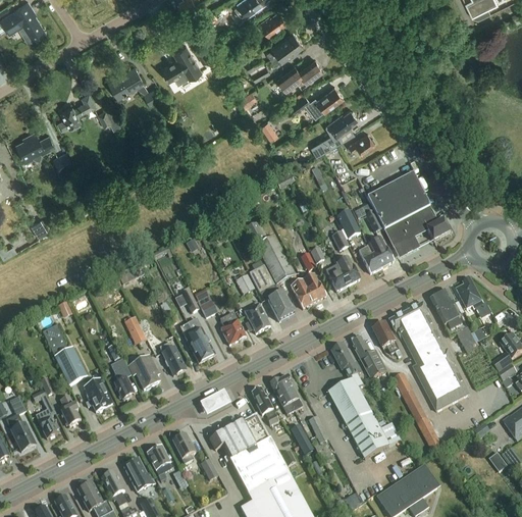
[(32,6),(34,5),(30,0),(25,0),(15,7),(1,16),(10,30),(23,20),(34,36),(46,29),(32,6)]
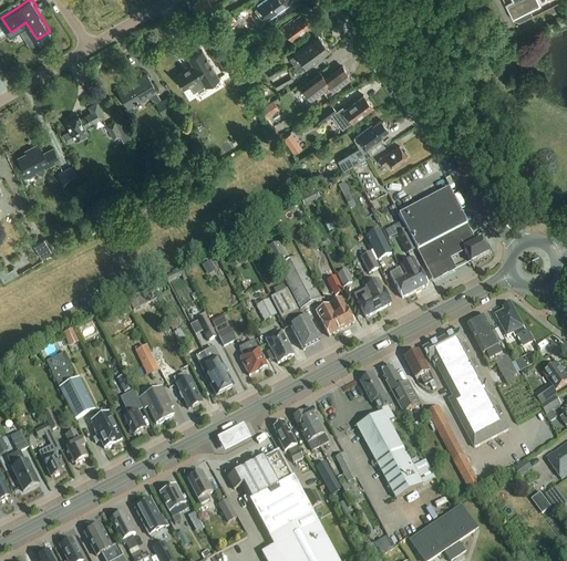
[(197,0),(195,1),(202,10),(215,1),(214,0),(197,0)]
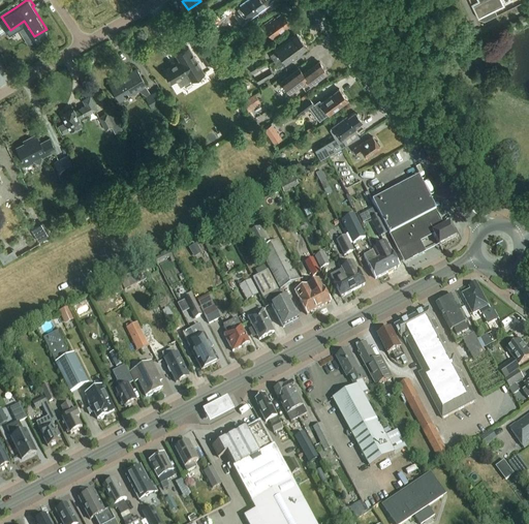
[(246,0),(254,10),(269,0),(246,0)]
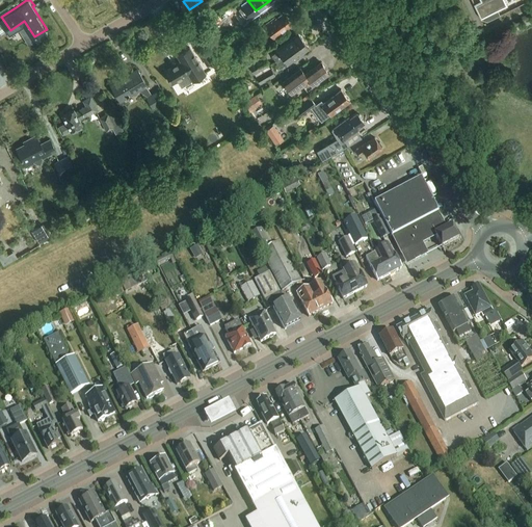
[(475,0),(483,15),(488,17),(501,10),(499,5),(508,0),(475,0)]
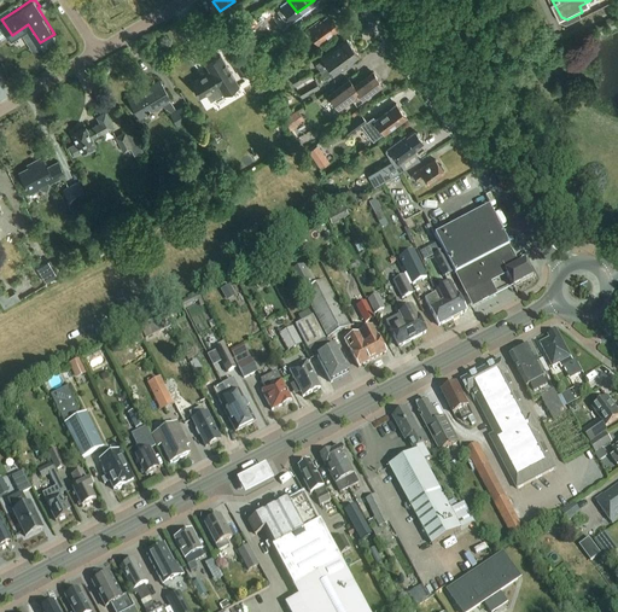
[(242,10),(238,3),(220,13),(223,19),(242,10)]
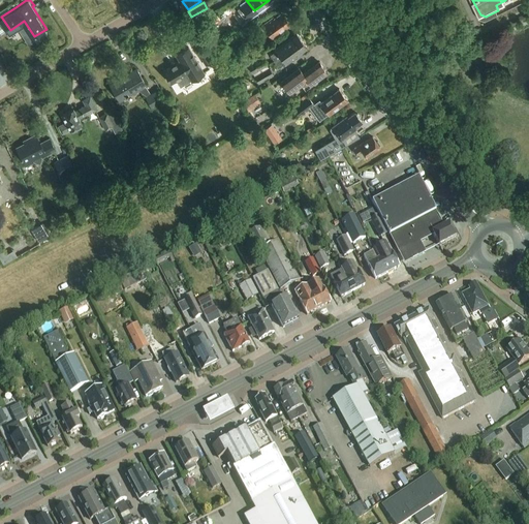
[(283,7),(275,13),(274,12),(263,21),(273,33),(291,19),(283,7)]
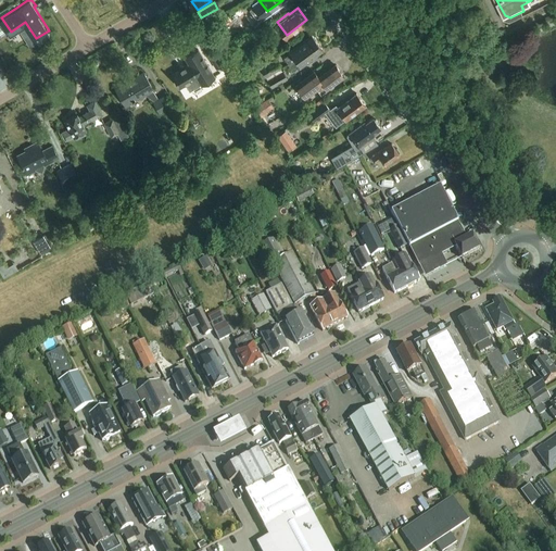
[(248,32),(252,38),(264,29),(258,23),(248,32)]
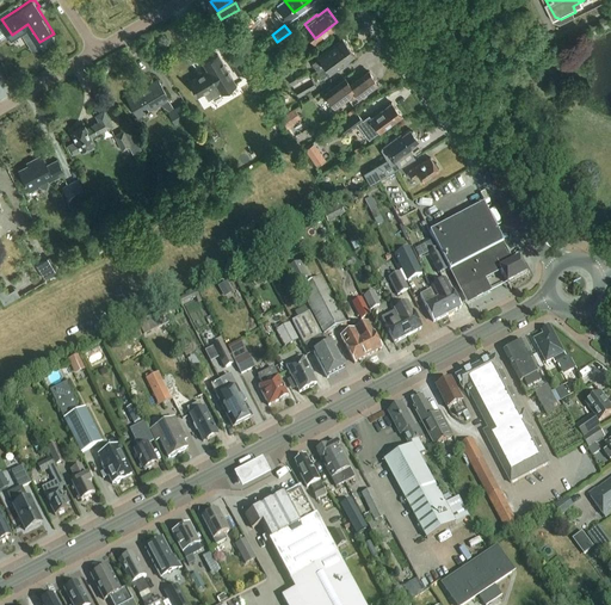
[(318,65),(351,41),(345,32),(319,51),(319,53),(313,57),(318,65)]
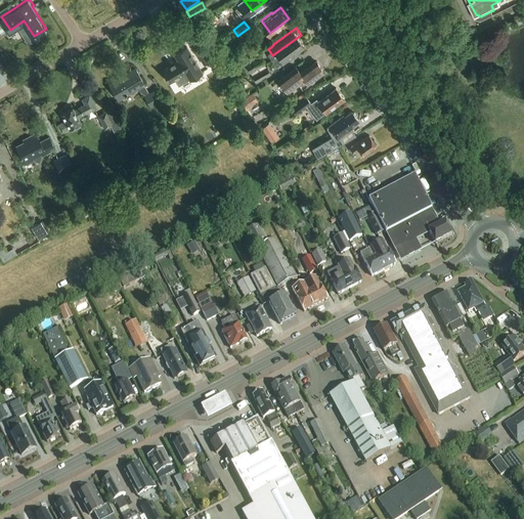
[(306,42),(301,35),(272,55),(277,61),(282,57),(284,58),(306,42)]
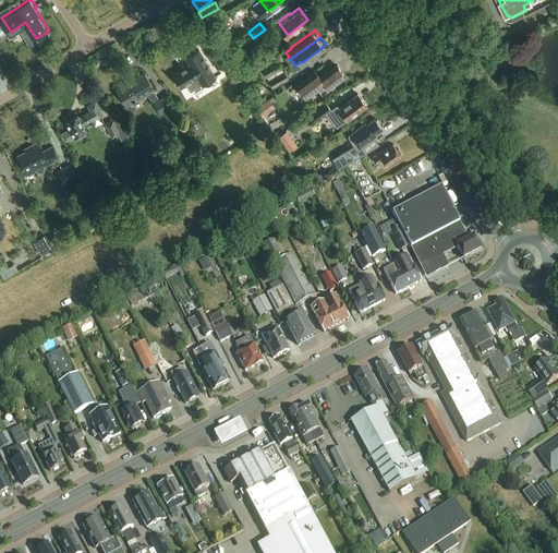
[(181,82),(189,77),(193,84),(194,85),(203,79),(204,80),(217,72),(199,44),(186,52),(191,59),(173,70),(181,82)]
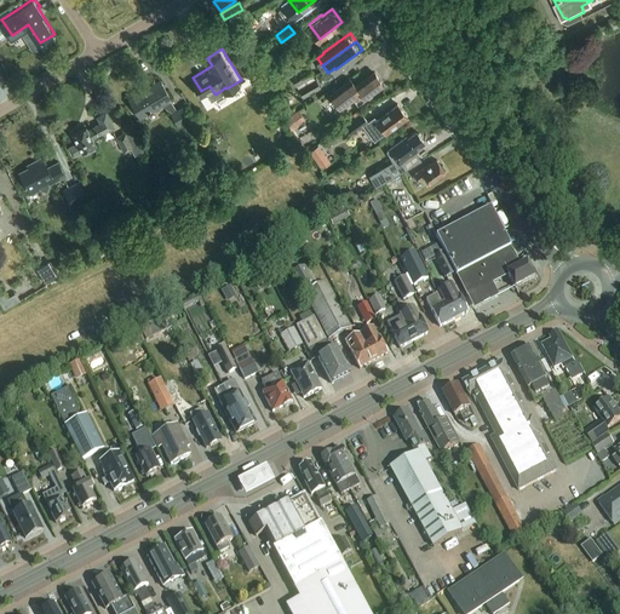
[(240,49),(231,55),(241,72),(251,67),(240,49)]
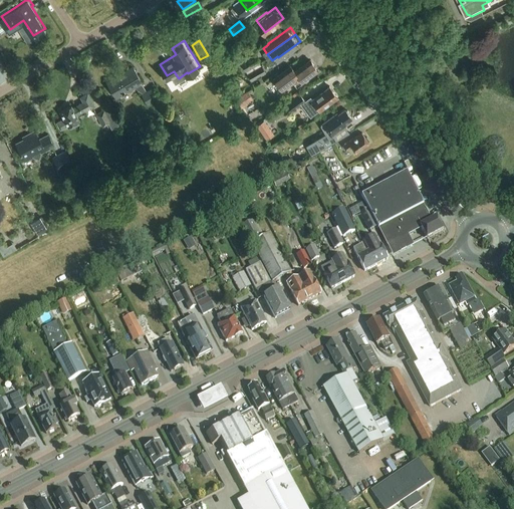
[(274,74),(282,85),(294,77),(297,81),(318,65),(311,56),(296,67),(292,61),(274,74)]
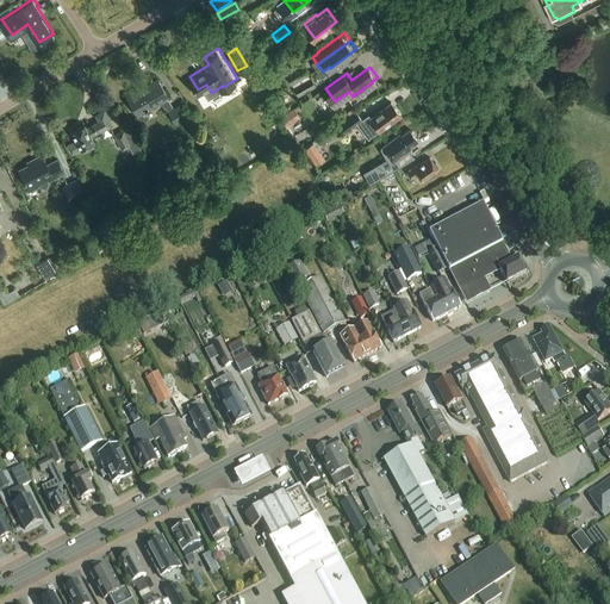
[(316,81),(309,69),(292,79),(299,91),(316,81)]
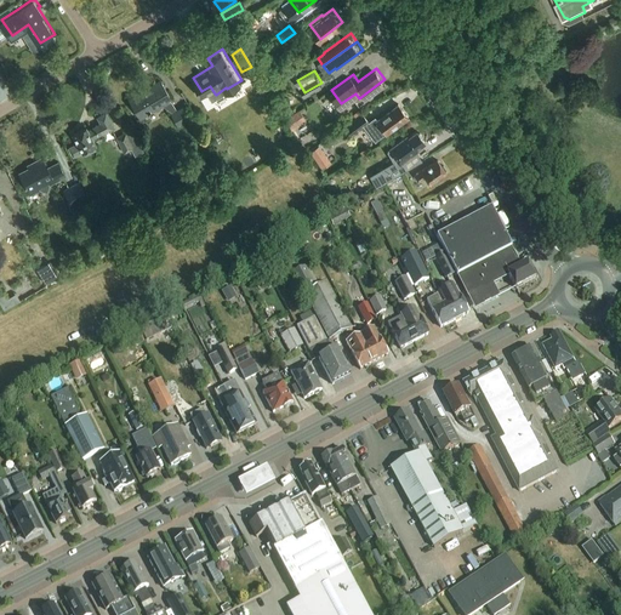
[(172,95),(161,74),(130,92),(141,113),(164,100),(174,108),(172,108),(178,119),(194,110),(188,100),(177,106),(172,95)]
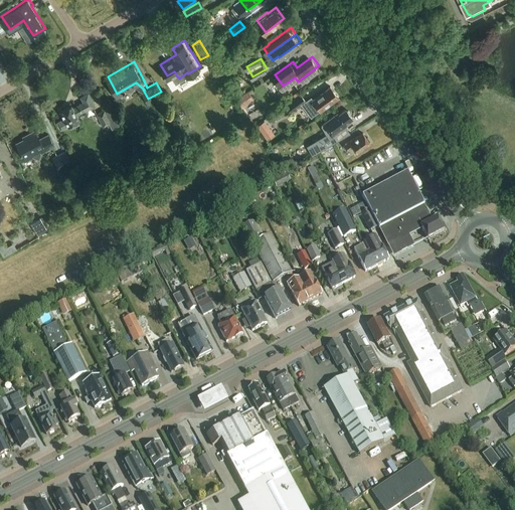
[(331,82),(313,96),(312,94),(307,97),(301,90),(288,100),(294,108),(303,101),(312,113),(321,106),(321,107),(339,94),(331,82)]
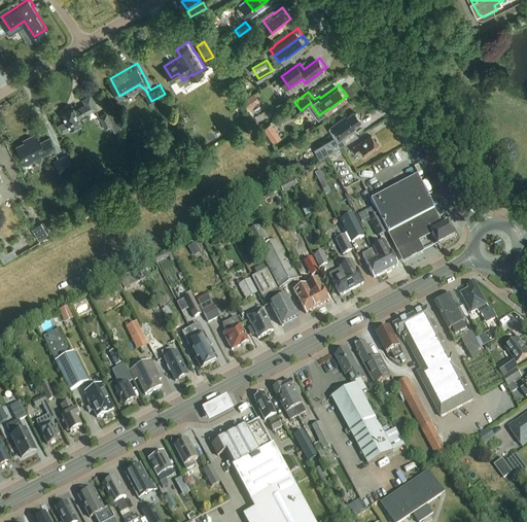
[(258,97),(253,89),(241,97),(247,106),(253,102),(252,101),(258,97)]
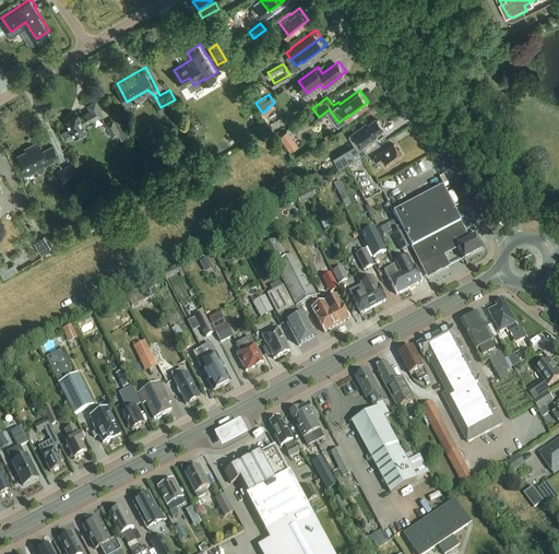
[(83,120),(95,114),(104,109),(96,96),(88,101),(92,106),(80,113),(79,110),(67,117),(71,125),(62,128),(67,137),(76,131),(78,133),(86,129),(85,127),(86,126),(83,120)]
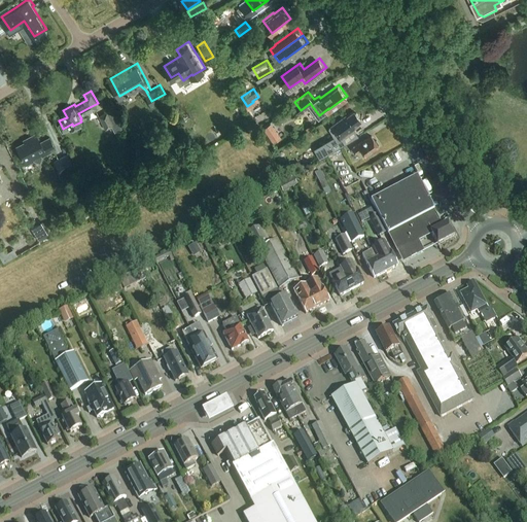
[(100,111),(106,126),(114,122),(113,119),(118,116),(113,106),(108,109),(108,108),(100,111)]
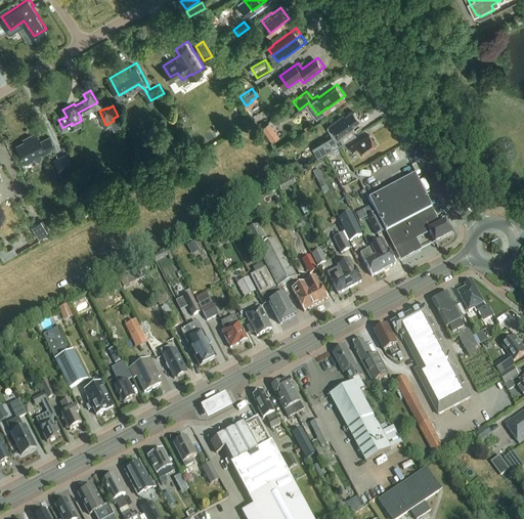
[(355,107),(353,107),(352,106),(345,112),(344,111),(330,121),(338,133),(353,122),(352,121),(359,116),(356,112),(356,110),(355,107)]
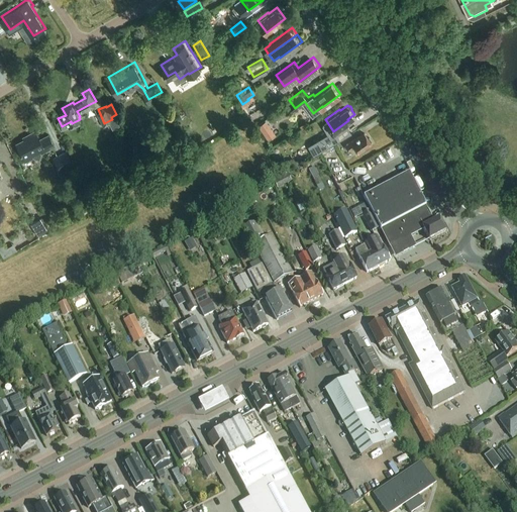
[(266,115),(259,121),(263,126),(264,128),(271,122),(266,115)]
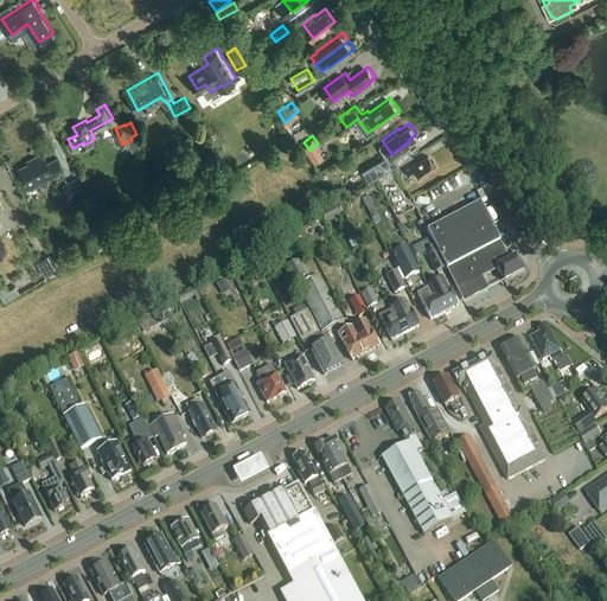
[(43,148),(18,161),(30,185),(40,179),(46,181),(49,176),(64,167),(57,154),(49,159),(43,148)]
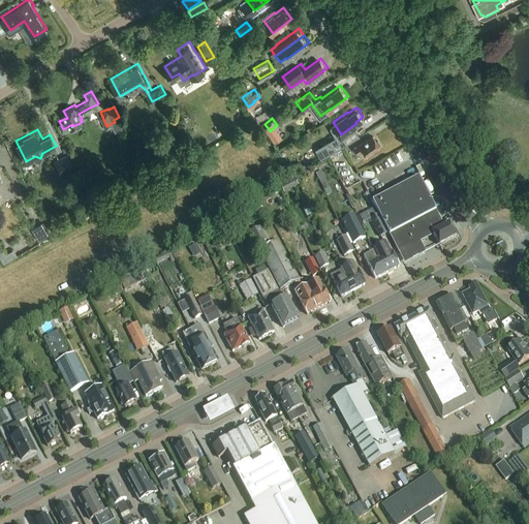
[(373,131),(365,137),(365,136),(353,145),(356,150),(363,146),(367,152),(381,143),(373,131)]
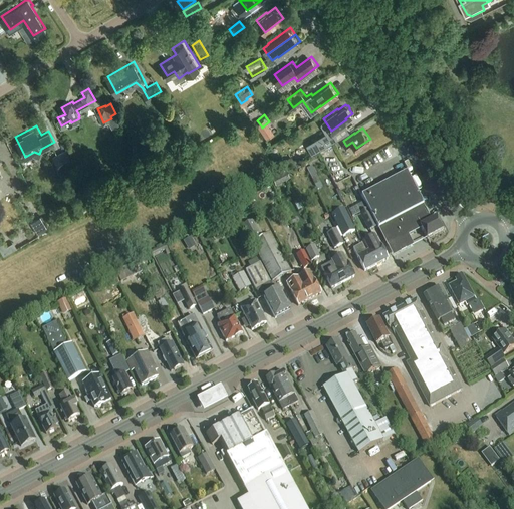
[(66,146),(52,153),(59,167),(73,160),(66,146)]
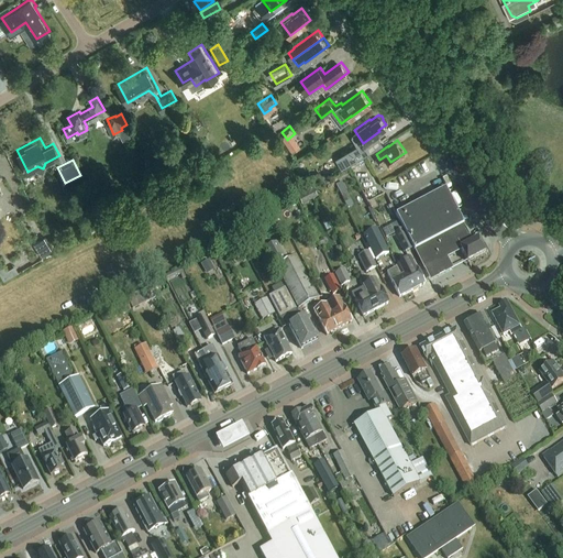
[(395,210),(424,265),(430,277),(453,265),(448,253),(462,247),(467,258),(485,248),(477,234),(472,237),(444,184),(395,210)]
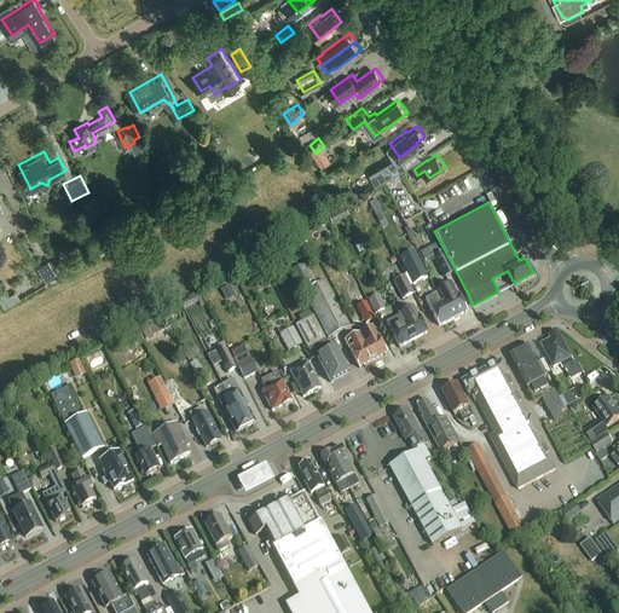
[(444,272),(453,267),(438,238),(420,248),(424,256),(434,252),(444,272)]
